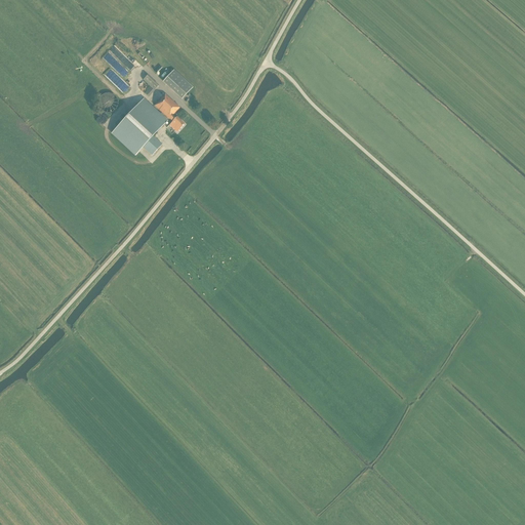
[(119,55),(131,72),(138,67),(125,50),(119,55)]
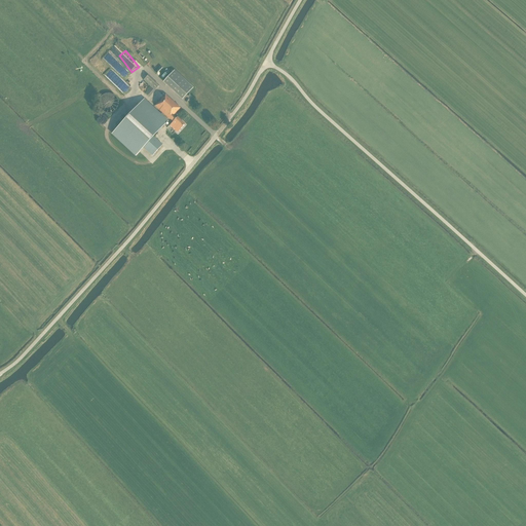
[(158,65),(163,60),(157,54),(153,61),(158,65)]
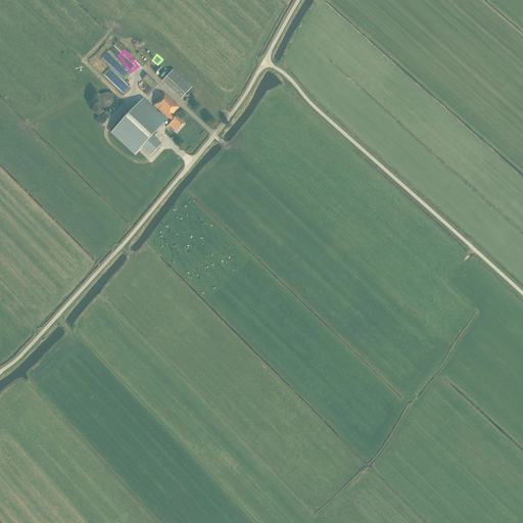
[(155,73),(160,78),(167,72),(162,66),(155,73)]
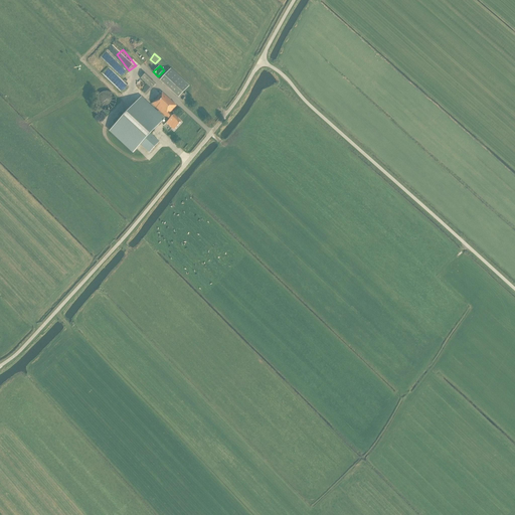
[(126,87),(108,67),(103,72),(121,92),(126,87)]
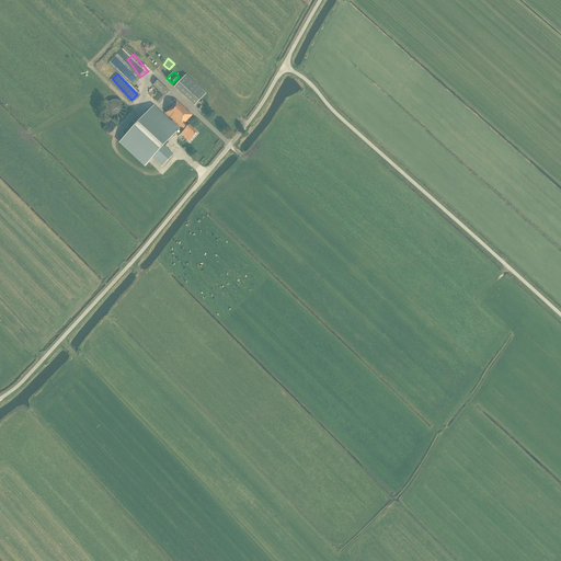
[(206,94),(185,75),(173,89),(194,107),(206,94)]
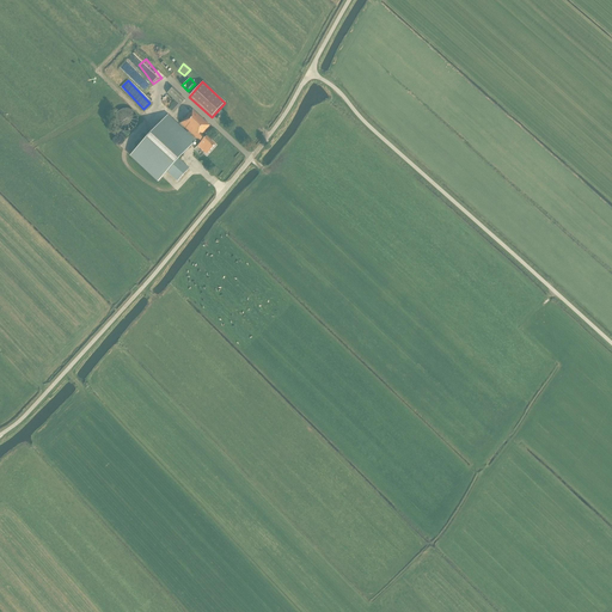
[(185,101),(172,89),(166,93),(176,102),(169,109),(173,114),(181,106),(181,105),(185,101)]
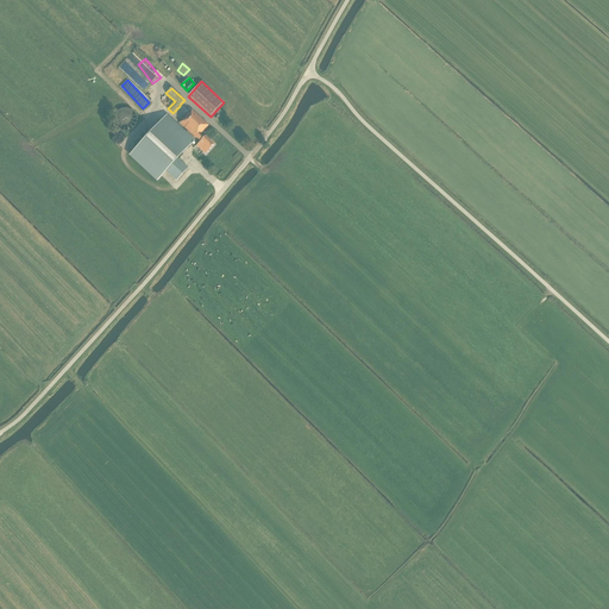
[(196,138),(200,135),(208,125),(189,107),(183,113),(186,115),(180,123),(188,131),(186,133),(167,115),(146,137),(174,163),(194,142),(190,139),(193,136),(196,139),(196,138)]
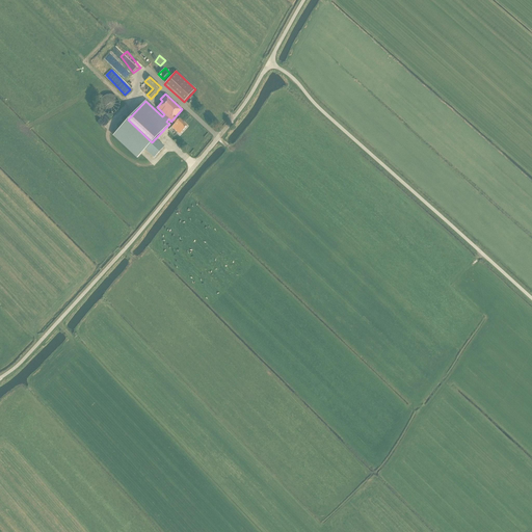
[(111,95),(109,95),(107,95),(106,96),(105,96),(103,97),(102,99),(101,99),(101,101),(100,102),(100,103),(100,105),(100,106),(100,108),(101,109),(102,111),(103,112),(106,113),(107,114),(108,114),(110,114),(112,114),(113,114),(115,113),(116,112),(117,111),(117,110),(118,108),(120,107),(120,106),(120,105),(120,104),(120,103),(118,102),(118,101),(117,99),(116,98),(115,97),(114,96),(112,96),(111,95)]
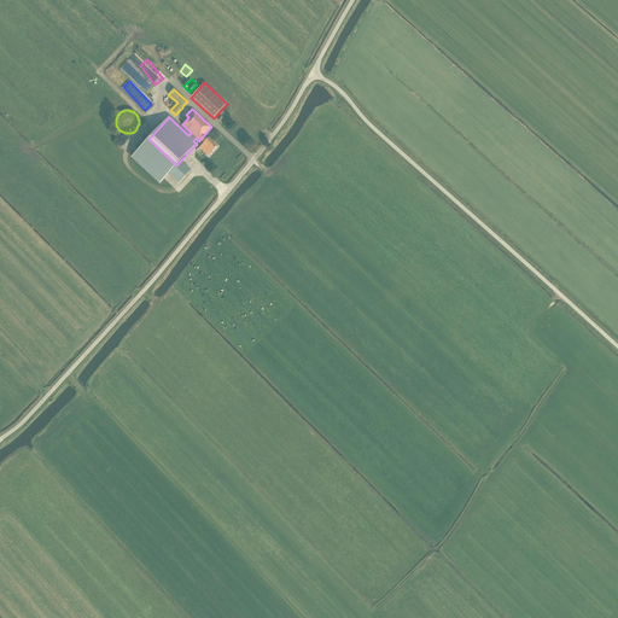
[(203,136),(199,140),(203,144),(199,147),(209,156),(217,146),(208,138),(207,140),(203,136)]
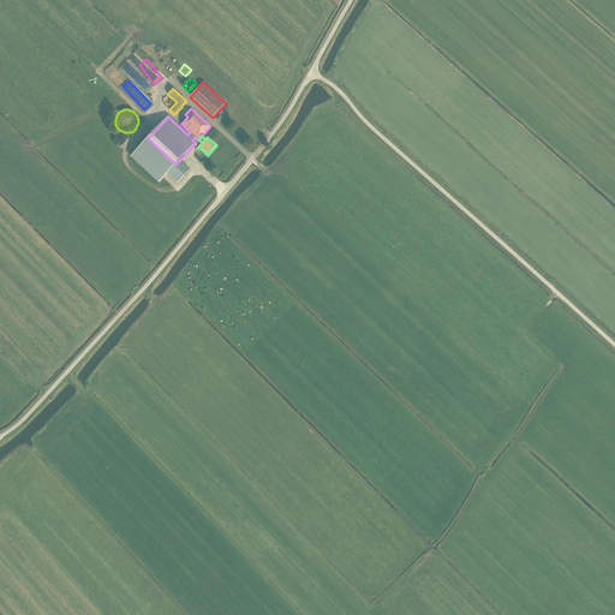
[(185,175),(190,171),(190,153),(186,156),(186,159),(171,174),(178,183),(184,177),(186,177),(185,175)]
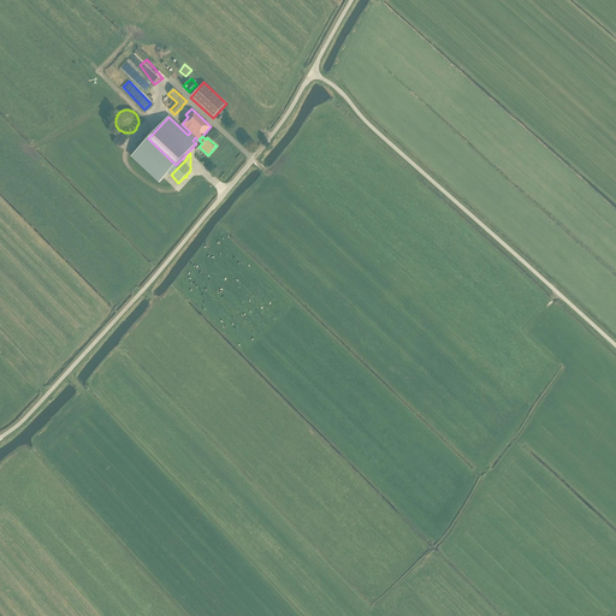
[(542,324),(545,320),(540,317),(529,329),(535,335),(544,326),(542,324)]
